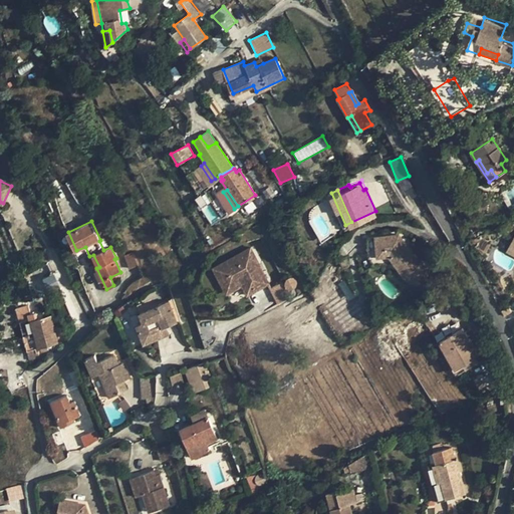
[(398,234),(375,237),(376,256),(389,255),(401,254),(403,258),(396,264),(405,277),(408,280),(411,282),(421,287),(430,268),(426,266),(423,264),(419,261),(417,259),(414,255),(398,234)]
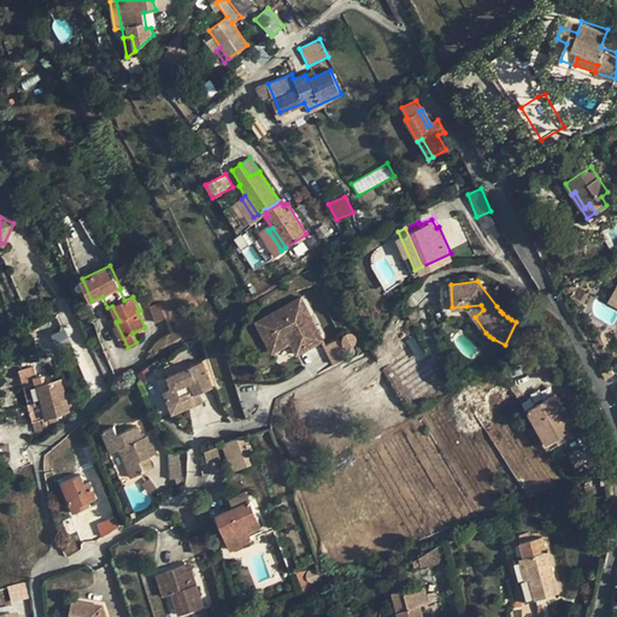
[(303,297),(258,319),(265,334),(270,331),(277,347),(292,340),(299,352),(324,339),(317,324),(309,329),(304,321),(312,316),(303,297)]
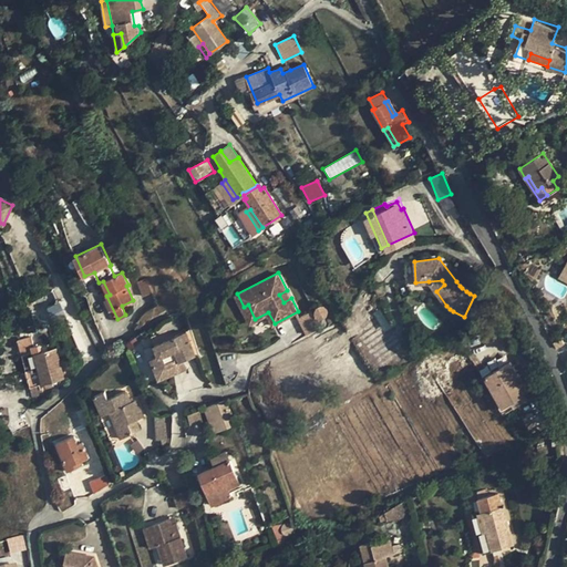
[(137,281),(142,296),(152,292),(147,278),(137,281)]
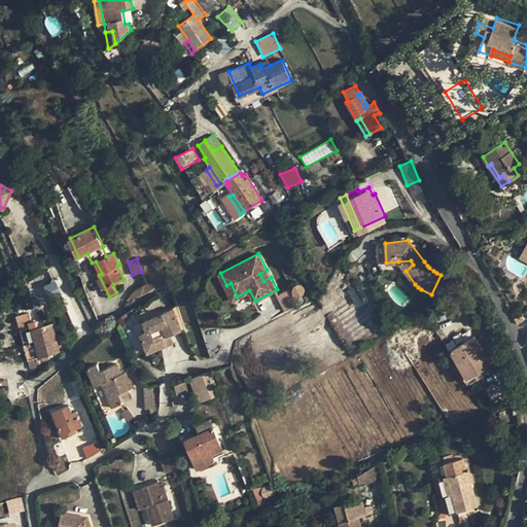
[(406,271),(413,265),(411,260),(398,261),(406,271)]
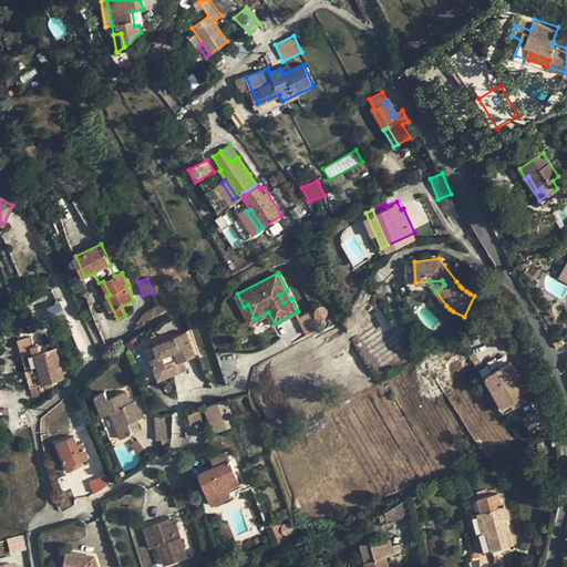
[(287,290),(279,295),(284,302),(291,298),(287,290)]
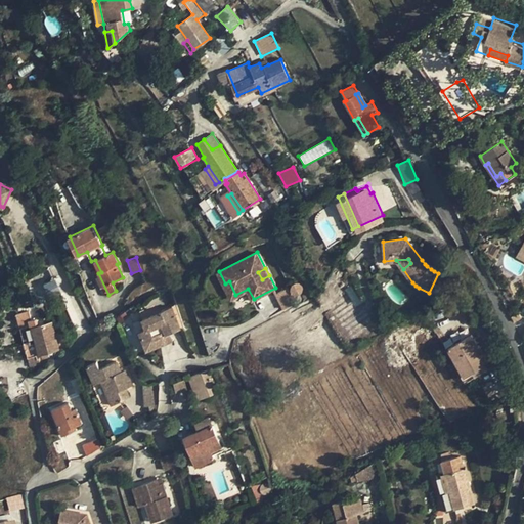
[(43,285),(48,295),(58,289),(53,279),(43,285)]
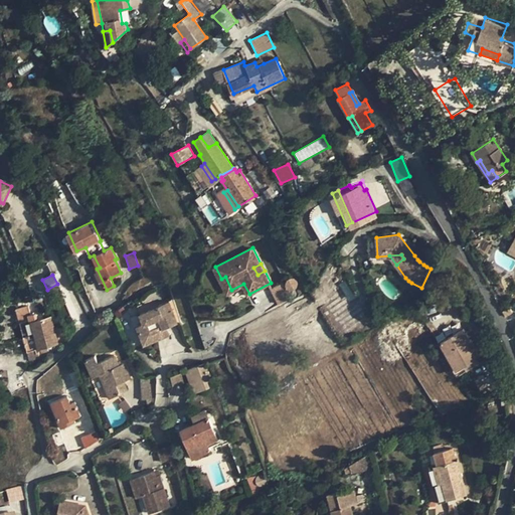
[(225,277),(221,279),(228,292),(231,290),(225,277)]
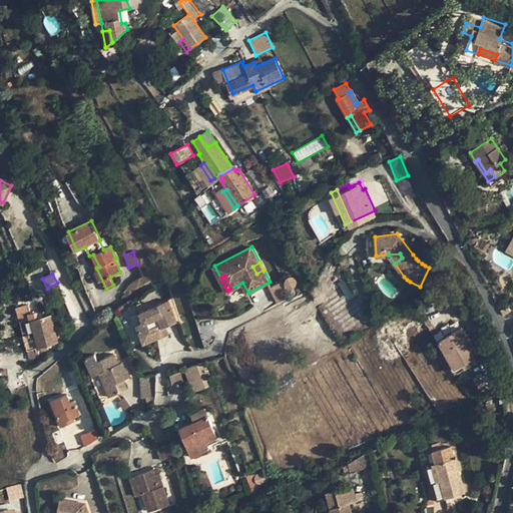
[(284,289),(295,290),(297,279),(286,278),(284,289)]
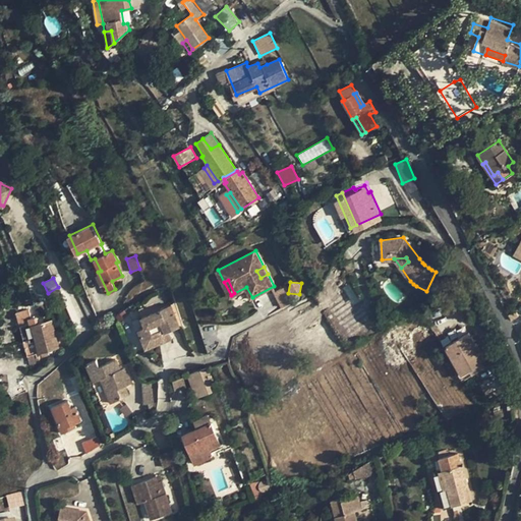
[(287,286),(273,292),(279,304),(292,298),(287,286)]
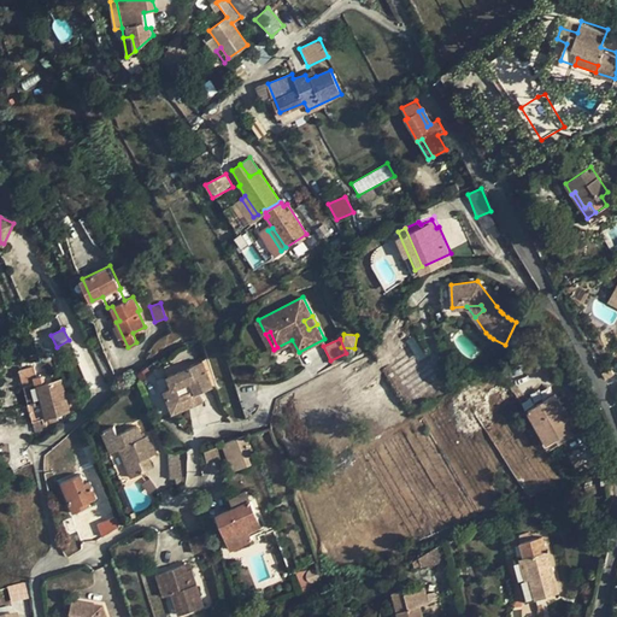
[(169,404),(200,392),(211,388),(203,363),(169,374),(172,387),(165,389),(169,404)]
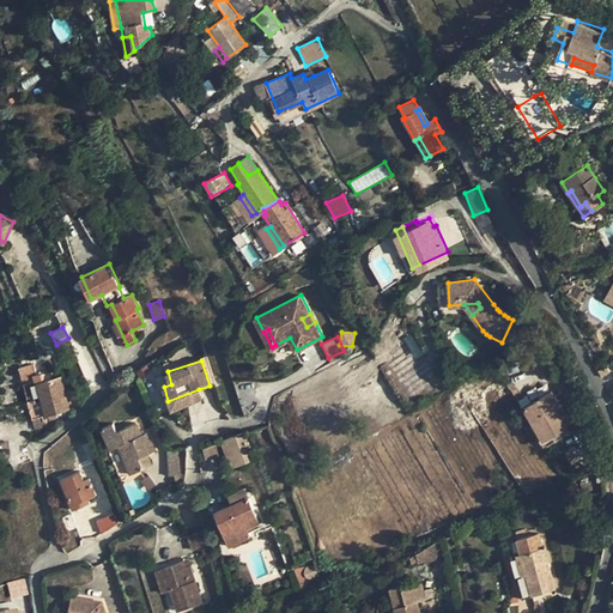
[(36,375),(34,364),(19,368),(22,377),(36,375)]
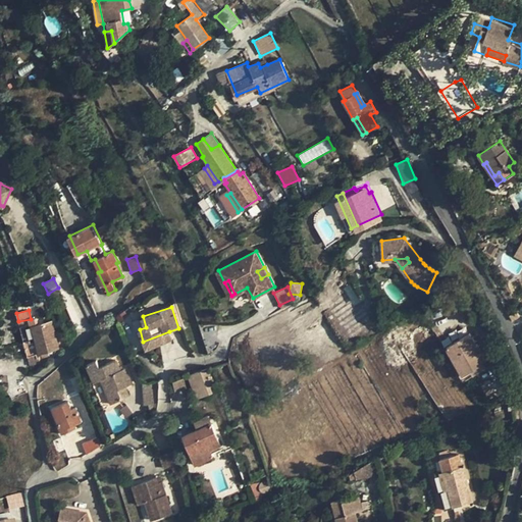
[(20,329),(28,355),(36,353),(58,348),(51,321),(20,329)]
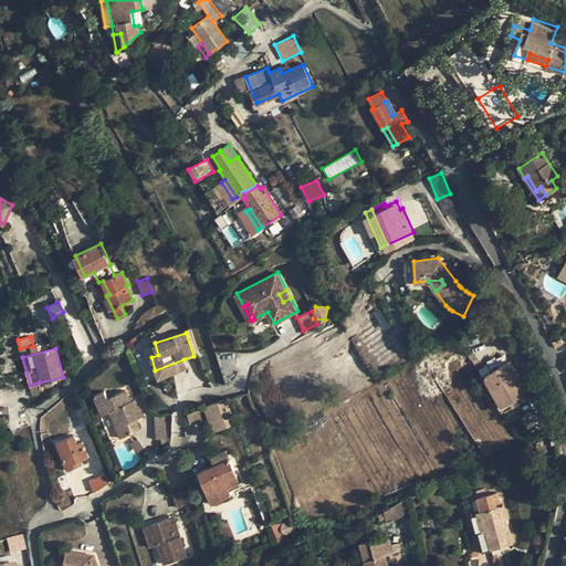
[(187,368),(184,359),(155,370),(158,378),(187,368)]
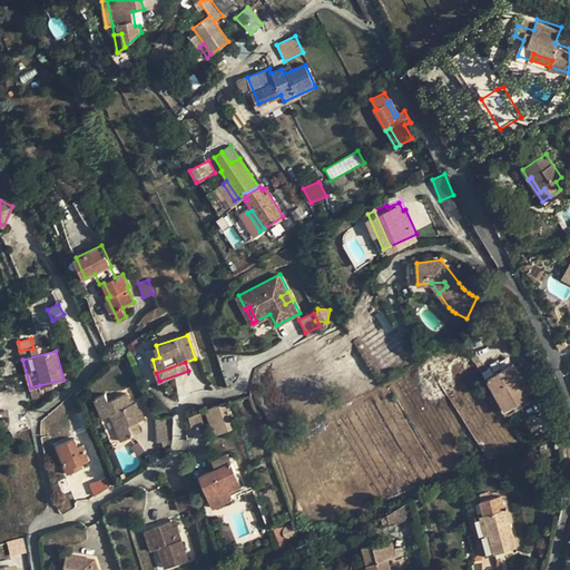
[(530,393),(512,364),(488,377),(504,408),(530,393)]
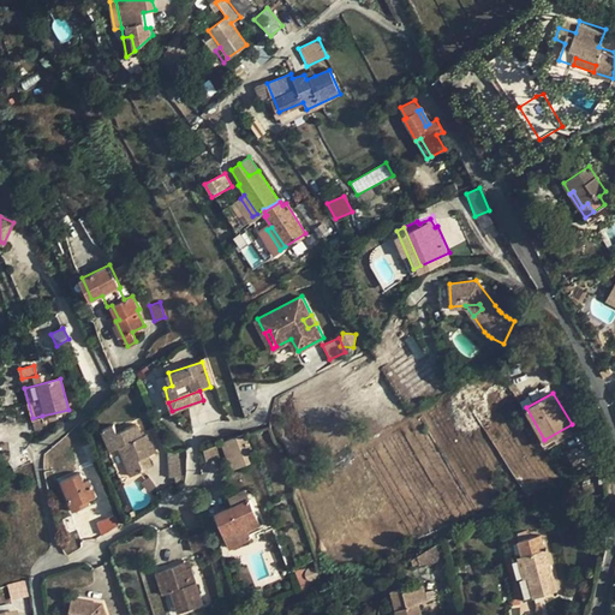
[(42,416),(33,418),(35,430),(47,427),(46,423),(43,423),(42,416)]
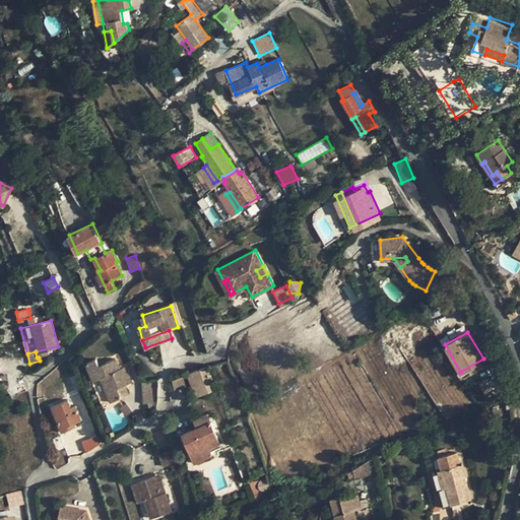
[(114,408),(124,404),(120,395),(127,393),(133,390),(127,375),(122,377),(118,367),(102,373),(100,366),(90,370),(96,386),(103,384),(114,408)]
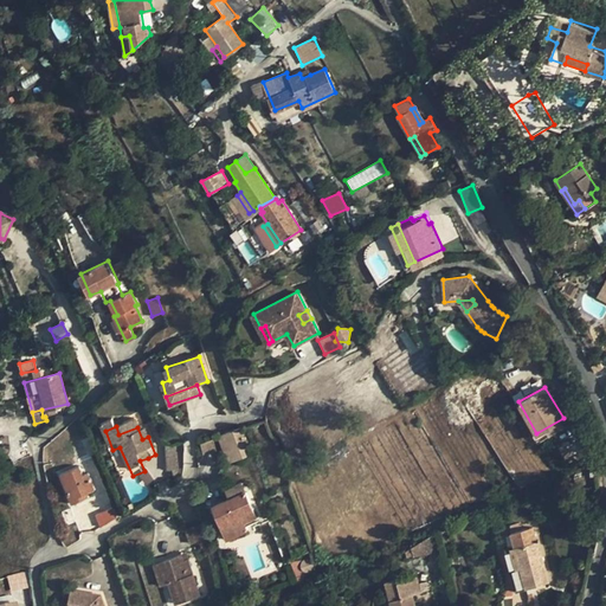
[(226,433),(233,452),(246,446),(239,429),(226,433)]
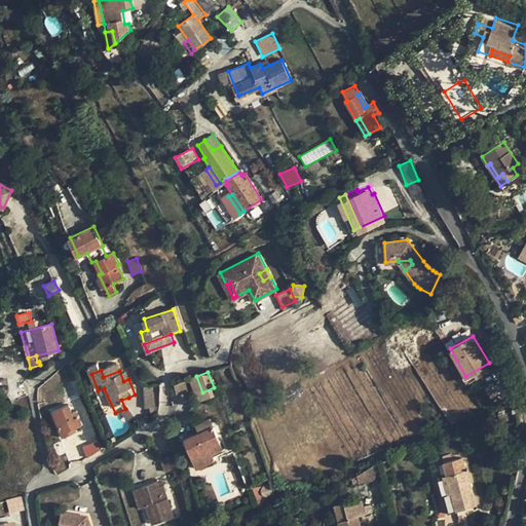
[(195,395),(202,392),(196,376),(189,378),(195,395)]
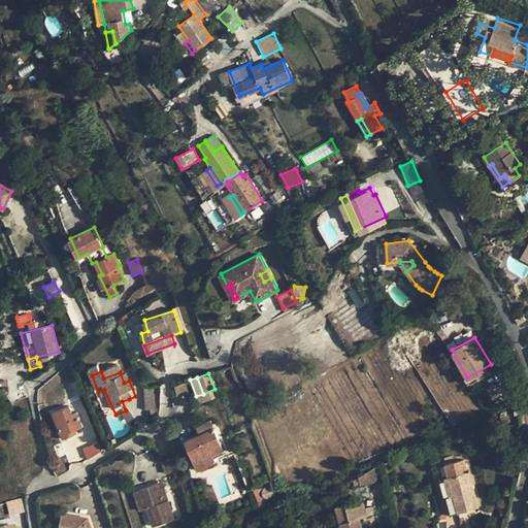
[(179,405),(196,399),(190,382),(173,388),(179,405)]
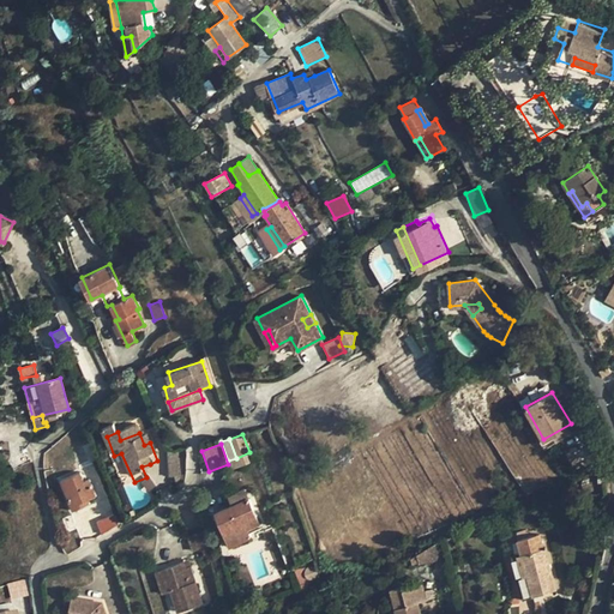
[(185,452),(169,452),(168,476),(185,476),(185,452)]
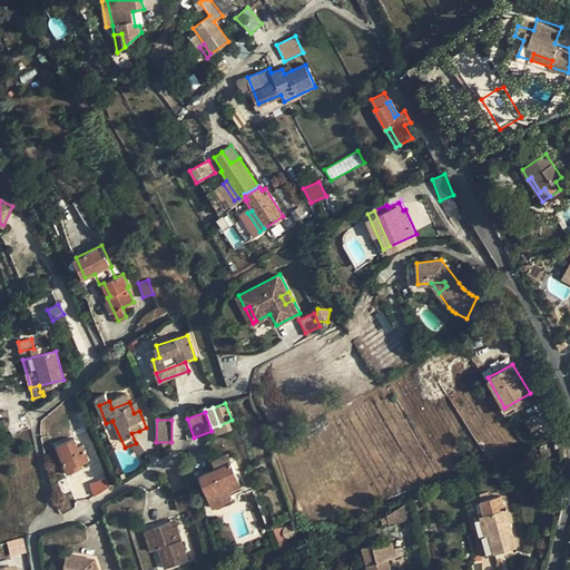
[(131,433),(136,443),(143,441),(139,431),(131,433)]
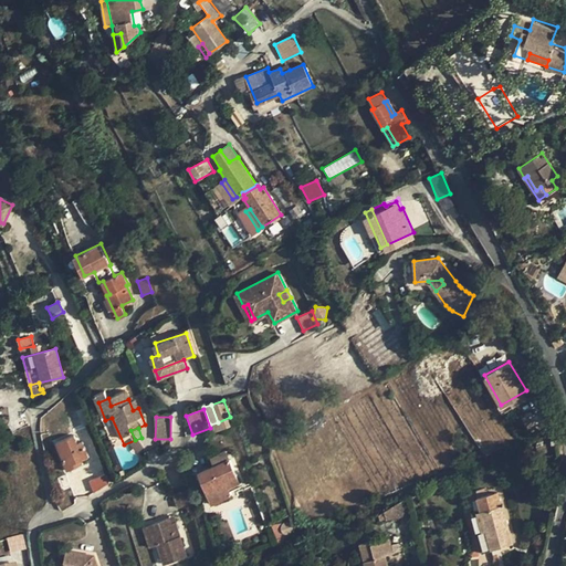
[(67,470),(79,467),(76,462),(81,461),(88,459),(82,442),(77,444),(74,436),(58,442),(67,470)]
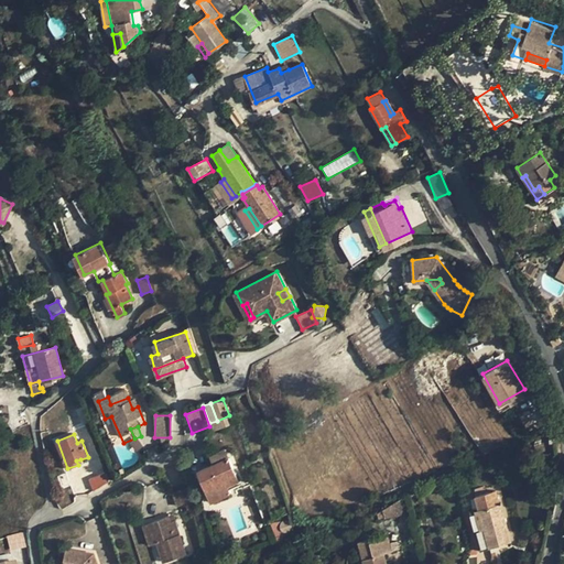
[(238,481),(228,459),(198,470),(210,500),(230,492),(227,486),(238,481)]
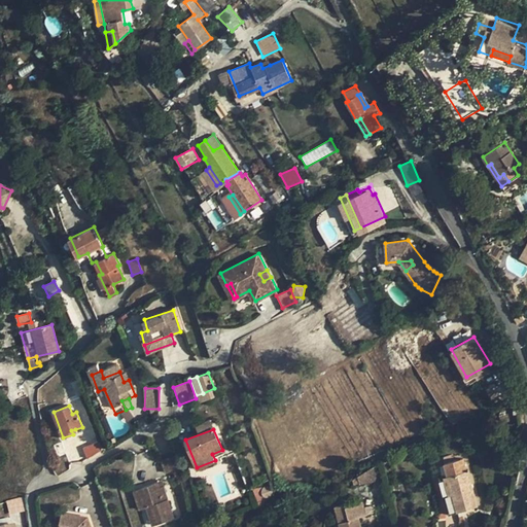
[(102,452),(98,443),(82,449),(86,460),(102,452)]
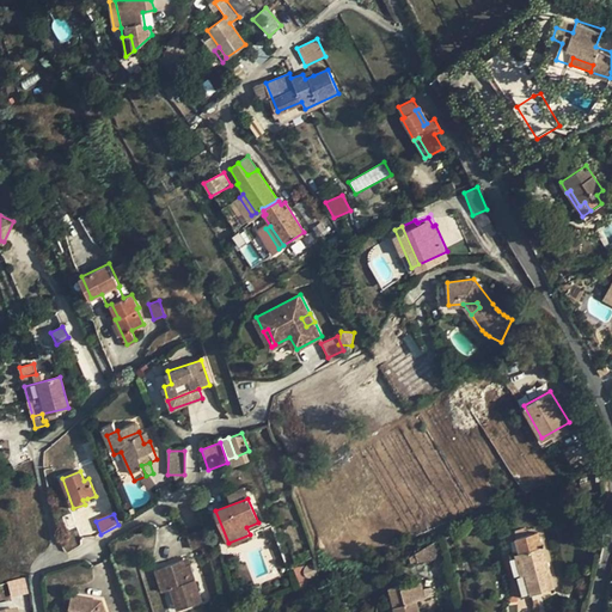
[(515,539),(525,577),(536,575),(540,591),(554,587),(543,546),(540,548),(537,533),(515,539)]
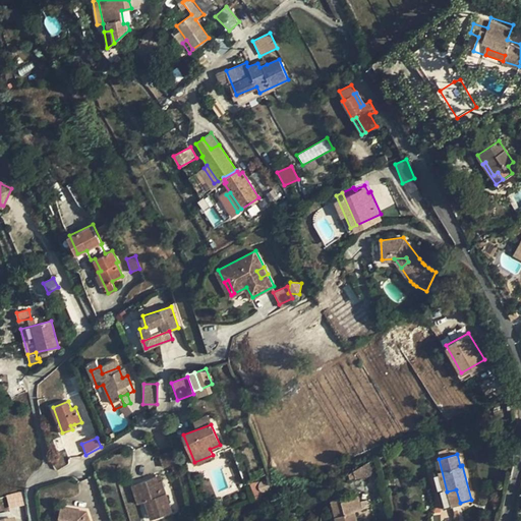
[(153,480),(136,484),(141,503),(147,520),(148,520),(167,516),(158,484),(154,485),(153,480)]
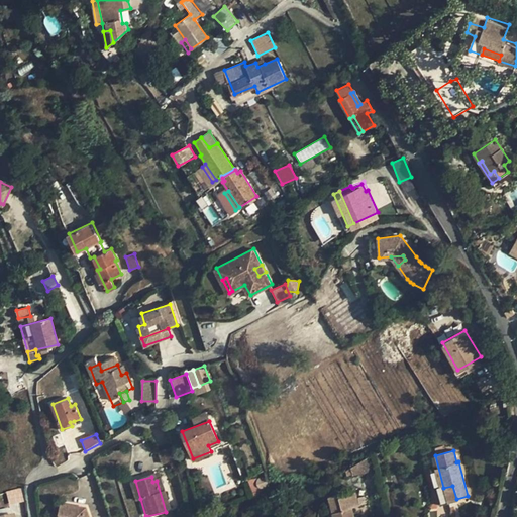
[(135,481),(128,483),(133,501),(140,499),(135,481)]
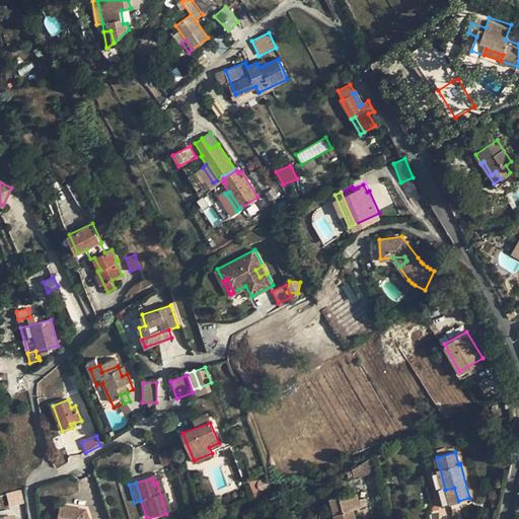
[(454,488),(445,490),(449,504),(458,501),(454,488)]
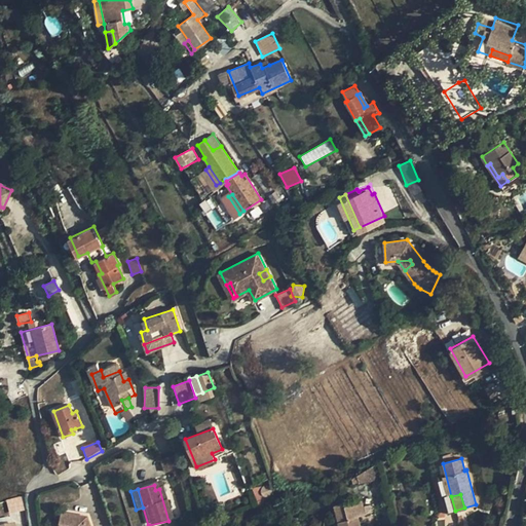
[(360,525),(358,515),(363,514),(361,500),(335,506),(339,525),(360,525)]
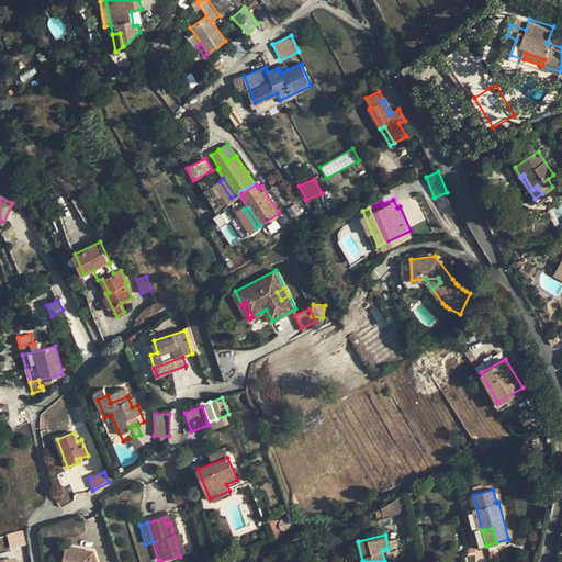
[(0,542),(0,561),(4,561),(13,561),(9,540),(0,542)]
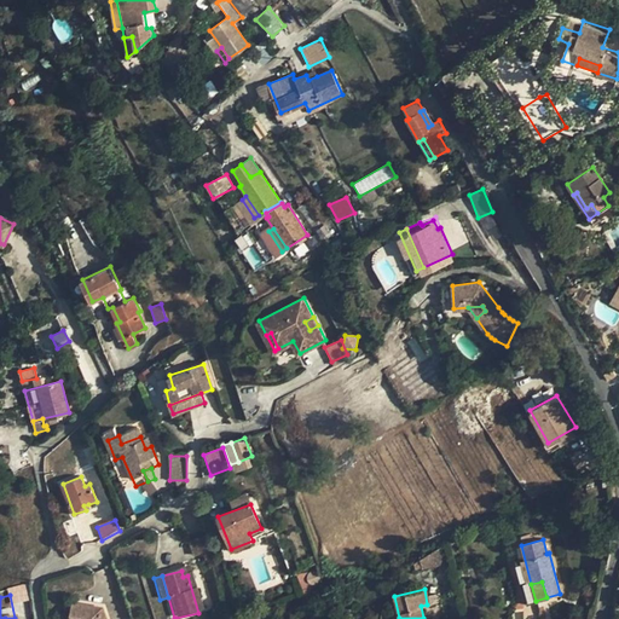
[(67,605),(62,618),(97,618),(96,614),(67,605)]
